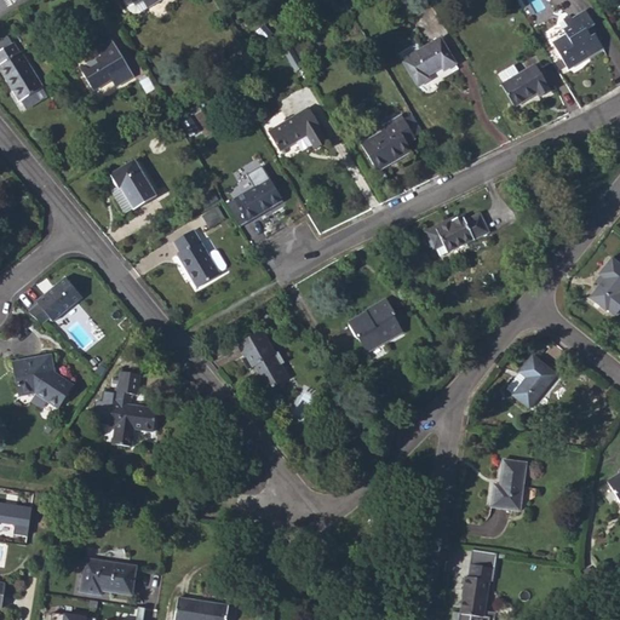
[(593,26),(585,11),(572,19),(569,16),(563,21),(564,23),(560,26),(566,35),(552,44),(567,69),(603,47),(595,34),(590,36),(586,29),(592,27),(593,26)]
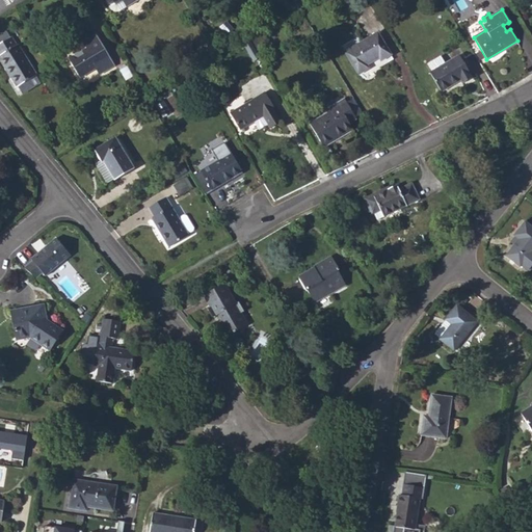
[(503,25),(506,31),(510,29),(511,28),(508,23),(503,25)]
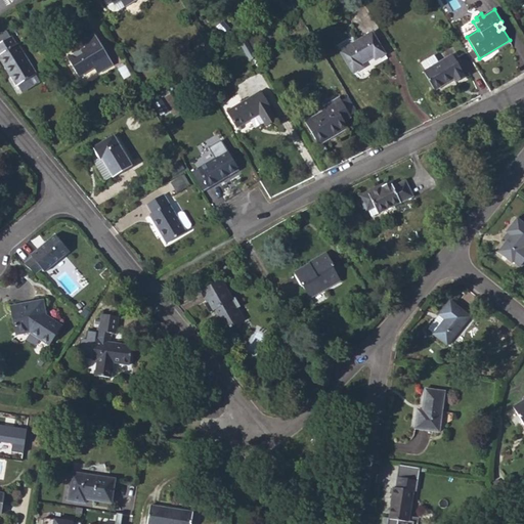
[(0,43),(11,36),(8,30),(0,34),(0,43)]
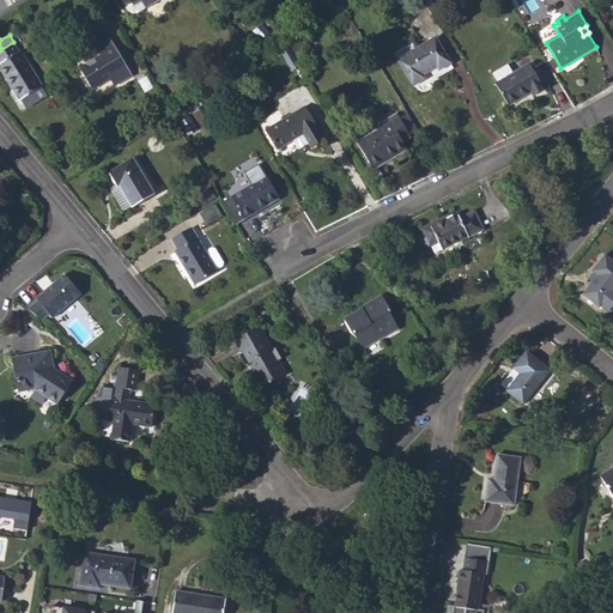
[(413,86),(425,79),(423,76),(437,67),(439,71),(450,64),(435,38),(398,60),(413,86)]
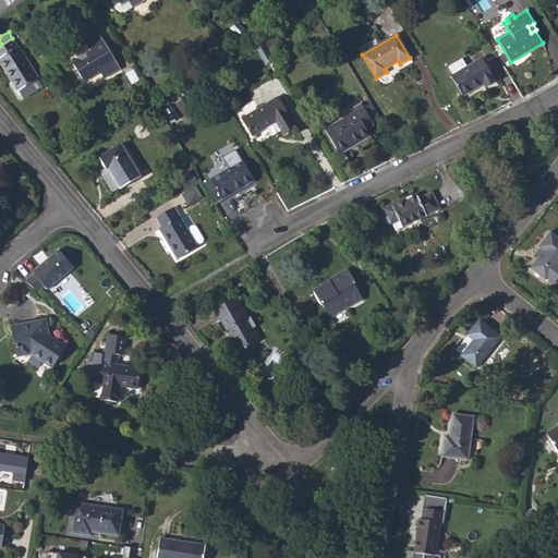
[(83,82),(100,72),(104,79),(120,69),(100,36),(87,45),(91,50),(71,61),(83,82)]
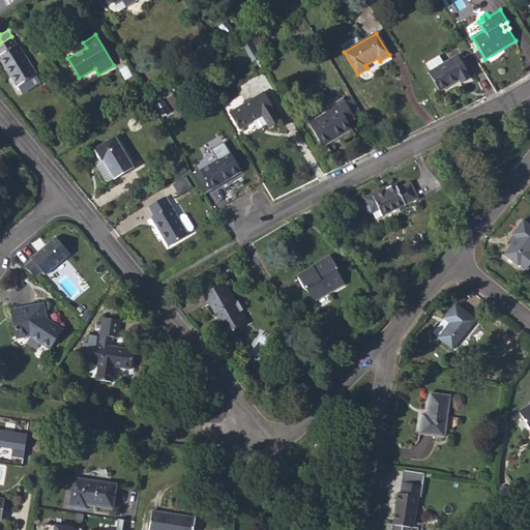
[(0,60),(17,87),(18,87),(22,93),(40,83),(36,76),(37,75),(19,45),(18,45),(11,36),(0,43),(0,60)]
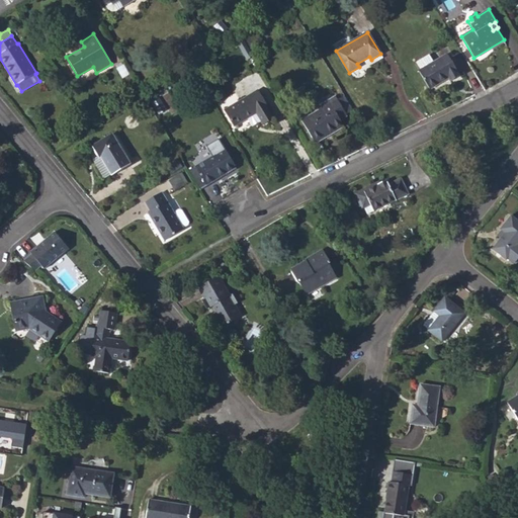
[(418,70),(430,90),(448,79),(449,82),(459,76),(447,54),(433,62),(420,69),(418,70)]
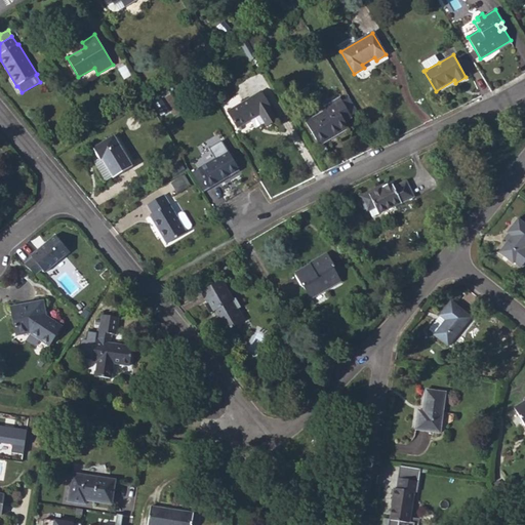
[(439,63),(435,55),(421,64),(426,70),(439,63)]
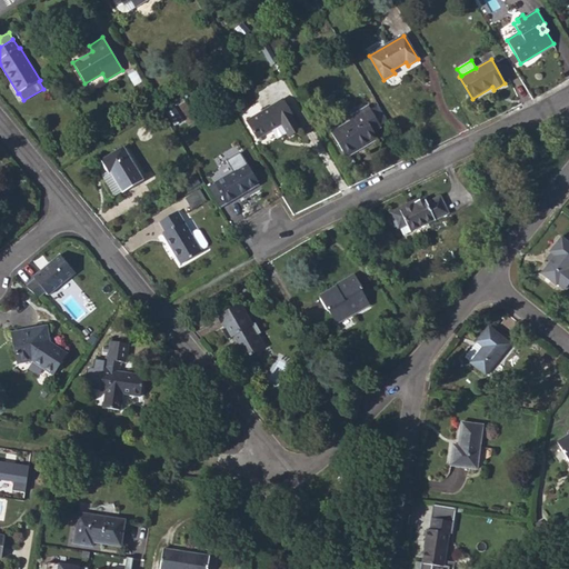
[(281,126),(286,133),(288,137),(301,129),(282,99),(246,121),(257,140),(271,131),(281,126)]
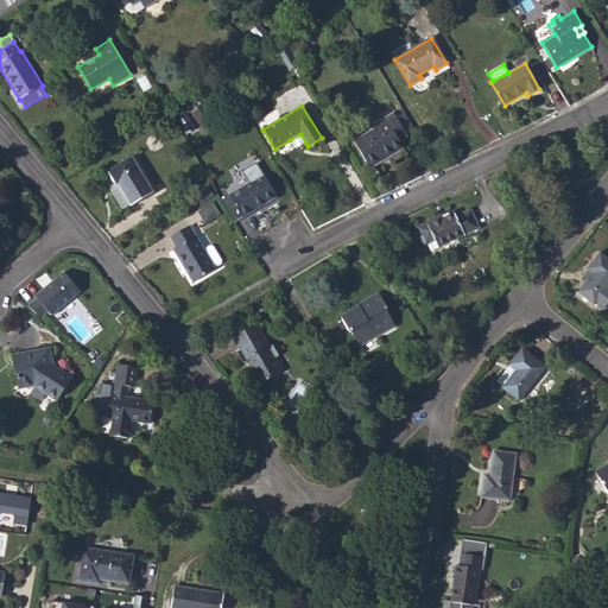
[(403,130),(411,125),(401,108),(393,112),(403,130)]
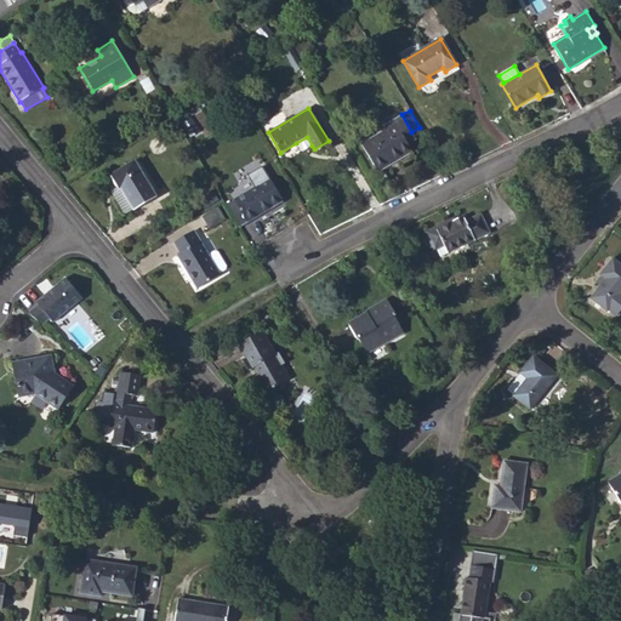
[(362,143),(377,172),(389,165),(388,163),(410,151),(406,144),(416,140),(411,132),(402,114),(392,120),(393,124),(381,131),(362,143)]
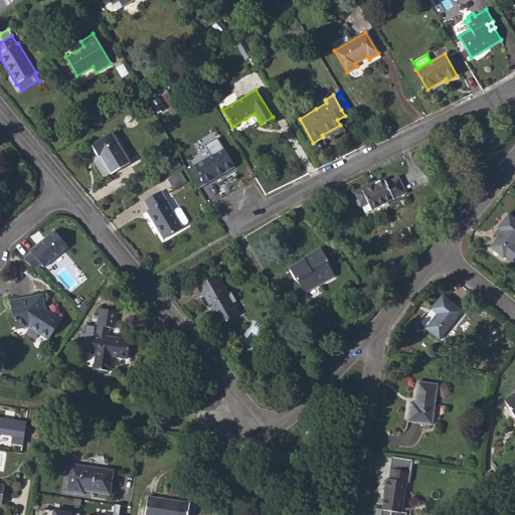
[(158,113),(164,109),(157,97),(150,101),(158,113)]
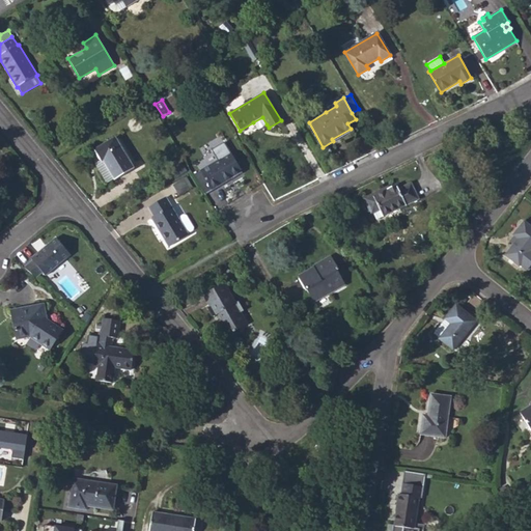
[(326,112),(336,106),(335,103),(325,109),(326,112)]
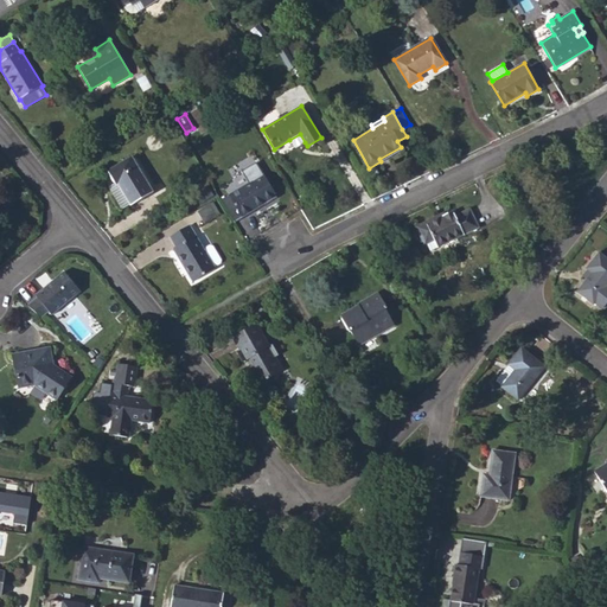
[(295,148),(305,142),(300,134),(289,140),(295,148)]
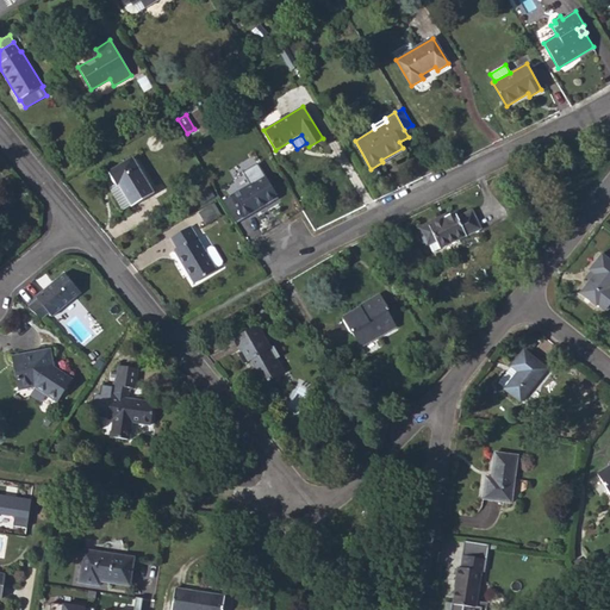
[(383,162),(405,150),(403,148),(381,160),(383,162)]
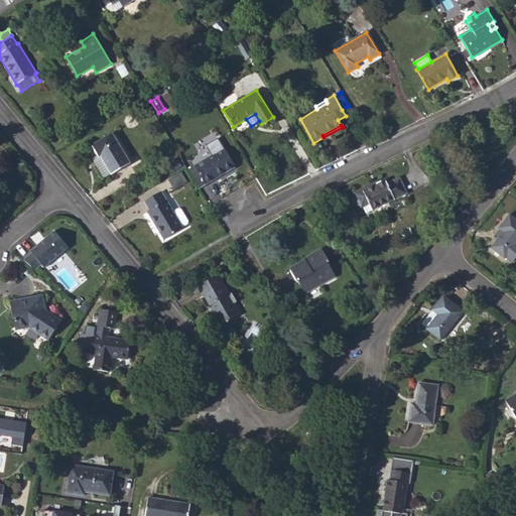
[(109,163),(111,162),(122,181),(141,169),(123,139),(102,151),(109,163)]
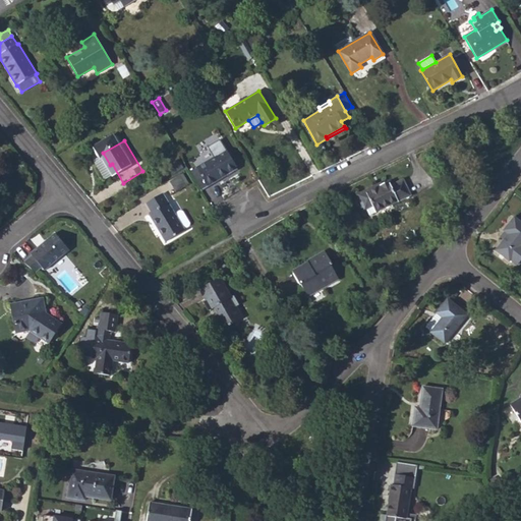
[(207,185),(226,175),(227,176),(237,170),(224,148),(214,154),(216,157),(196,168),(207,185)]
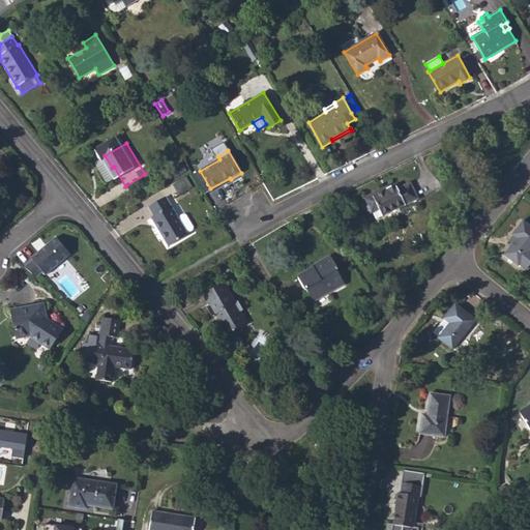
[(177,195),(187,188),(182,179),(181,179),(172,185),(177,195)]
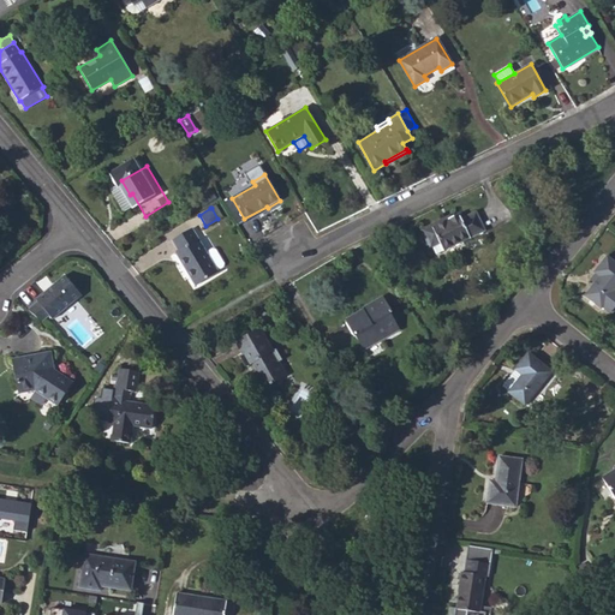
[(431,245),(439,242),(442,249),(483,230),(475,213),(461,219),(458,214),(424,231),(431,245)]
